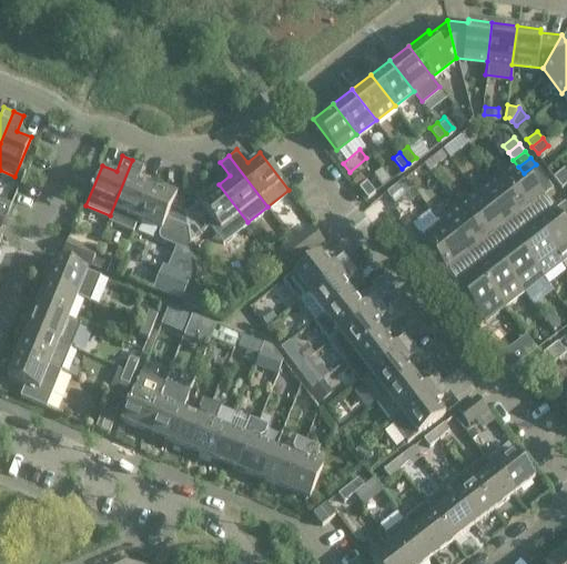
[(494,173),(522,209),(540,194),(535,188),(529,181),(524,173),(518,167),(513,160),(513,159),(494,173)]
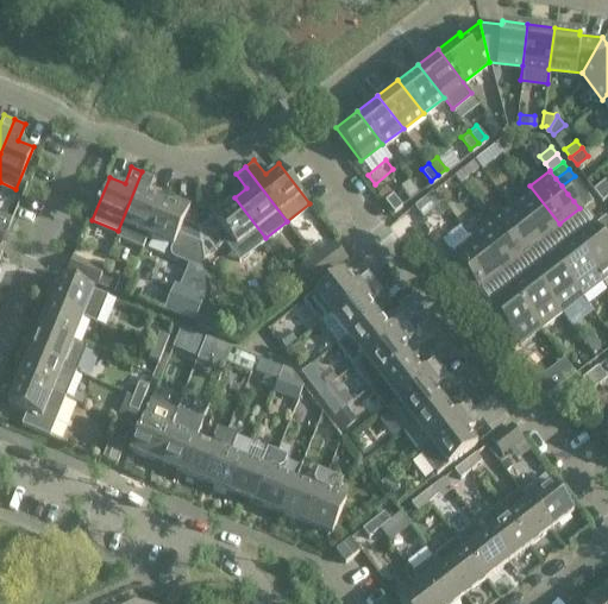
[(146,232),(161,199),(145,193),(152,176),(142,171),(118,231),(116,236),(140,245),(146,232)]
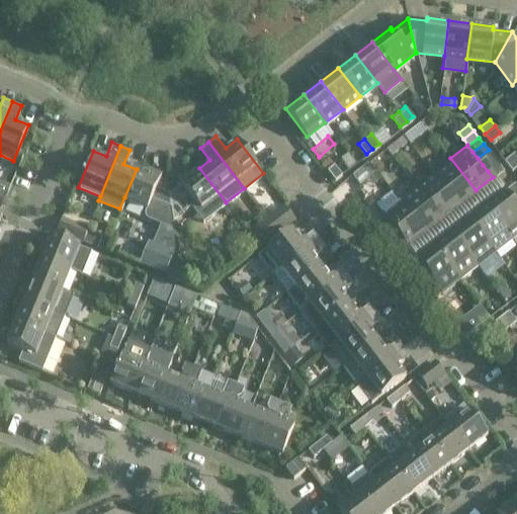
[(478,158),(483,165),(494,157),(489,150),(478,158)]
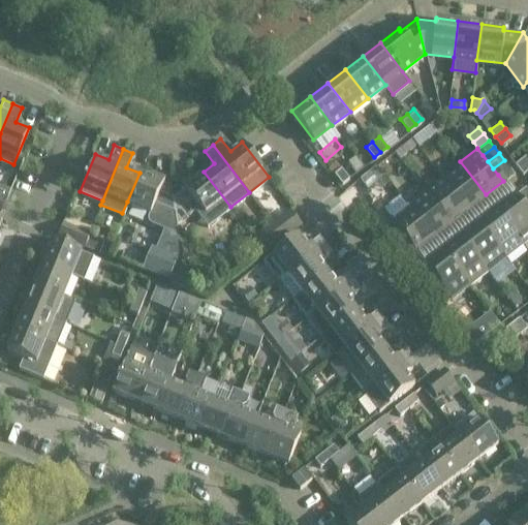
[(516,161),(523,172),(527,167),(527,164),(522,157),(516,161)]
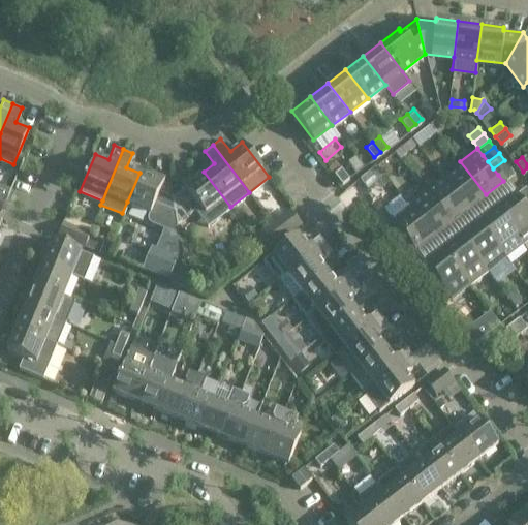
[(493,168),(498,175),(509,166),(504,160),(493,168)]
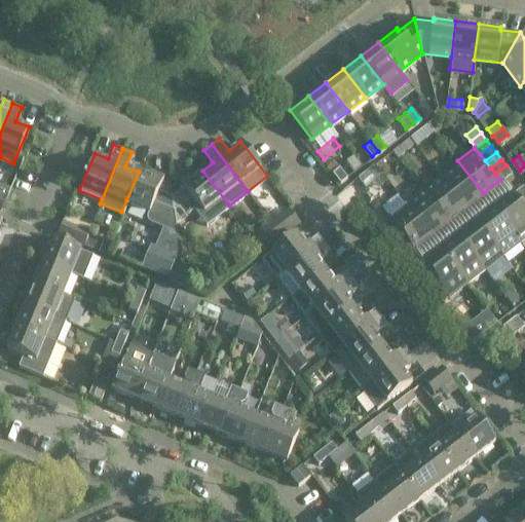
[(440,175),(465,208),(483,193),(457,160),(440,175)]
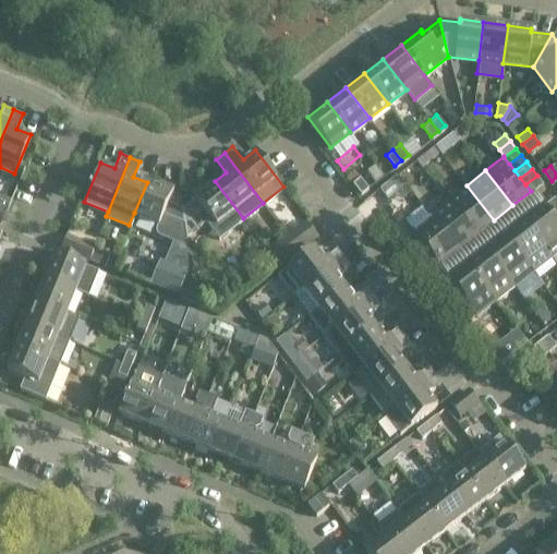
[(396,172),(378,187),(385,195),(403,181),(396,172)]
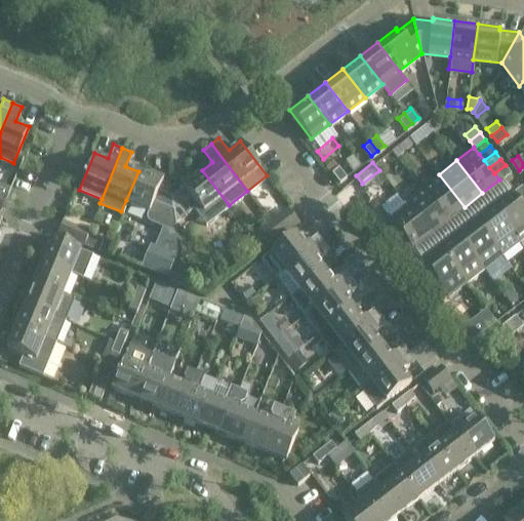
[(330,170),(338,182),(346,175),(337,165),(330,170)]
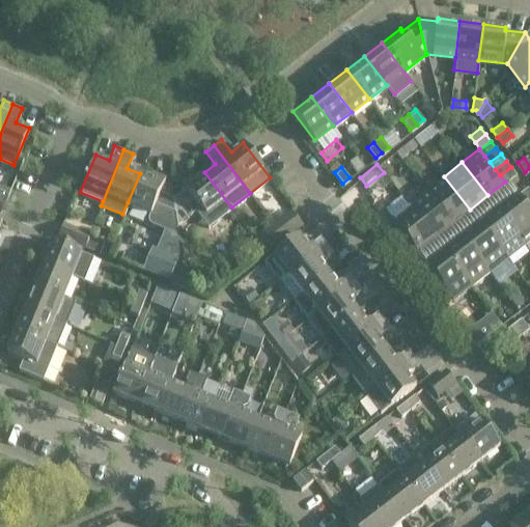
[(511,167),(500,175),(505,182),(517,173),(511,167)]
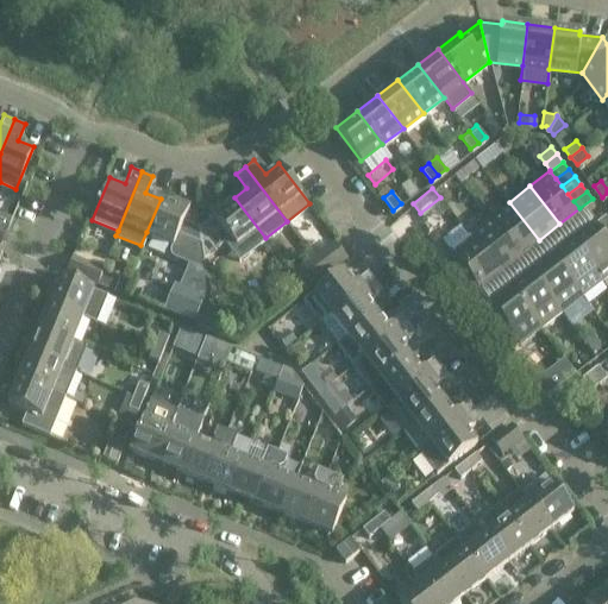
[(265,238),(234,197),(221,207),(218,202),(208,209),(212,214),(199,225),(204,256),(225,239),(239,258),(265,238)]
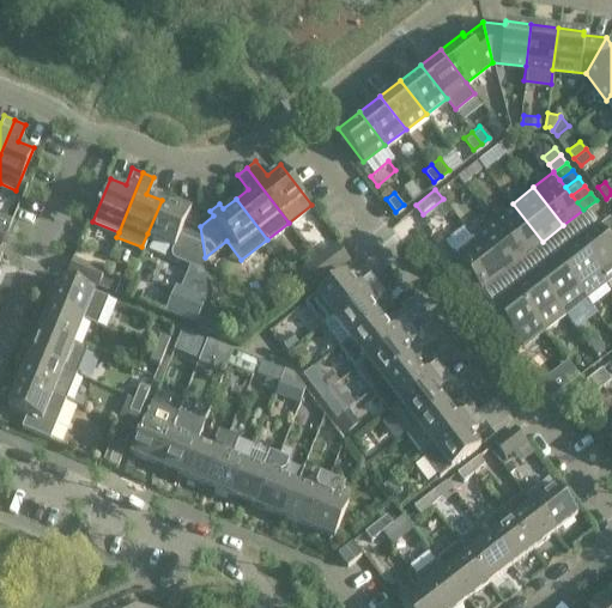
[(205,257),(200,226),(183,219),(189,205),(179,200),(176,206),(162,200),(147,233),(173,244),(171,248),(170,251),(171,254),(175,256),(206,269),(205,257)]
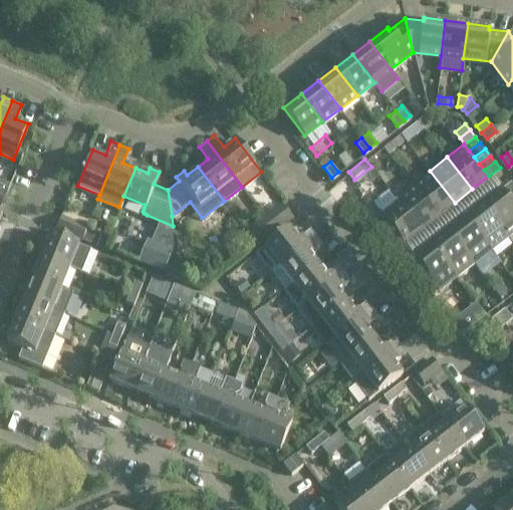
[(430,171),(413,183),(438,216),(455,203),(430,171)]
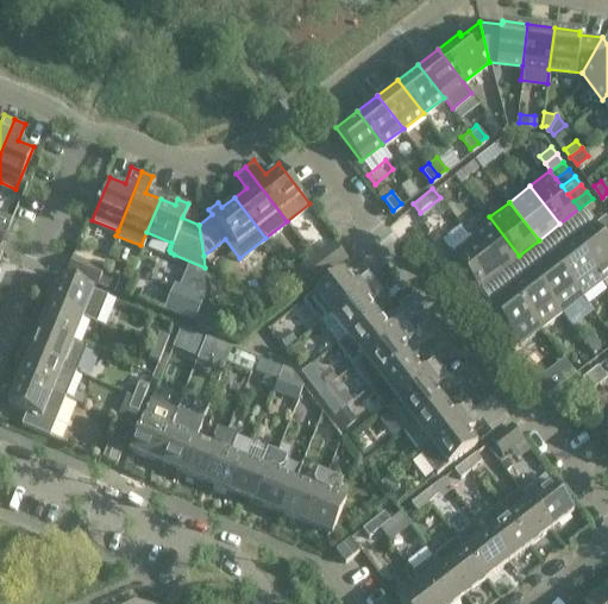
[(489,304),(511,288),(531,271),(551,256),(571,240),(593,225),(580,208),(559,224),(539,240),(519,256),(499,271),(477,288),(489,304)]
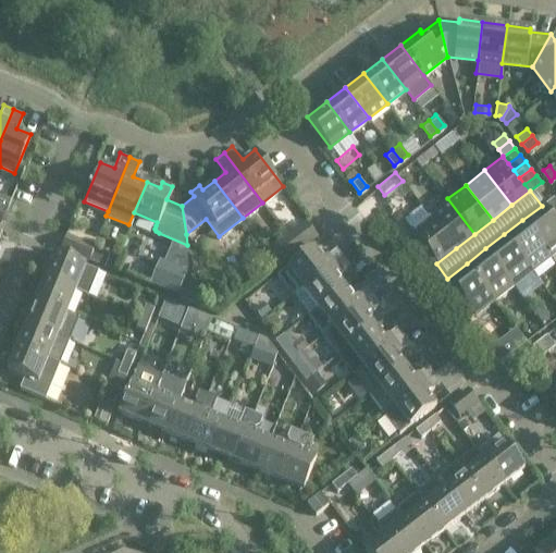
[(542,206),(555,224),(555,200),(553,197),(542,206)]
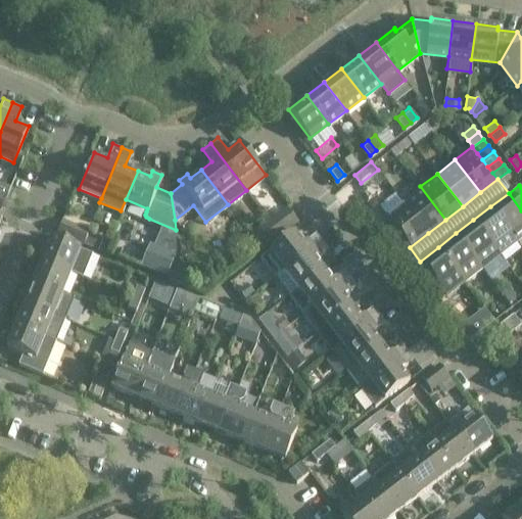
[(420,186),(402,200),(428,233),(445,220),(420,186)]
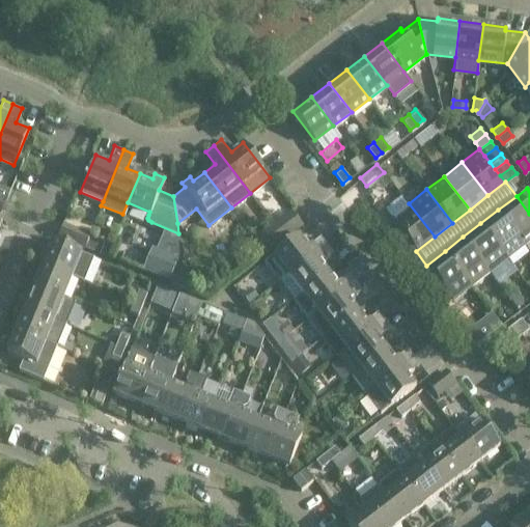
[(498,210),(524,243),(529,238),(529,214),(517,196),(498,210)]
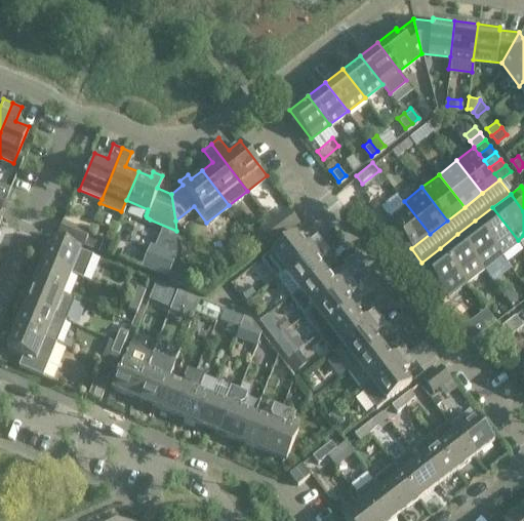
[(404,201),(386,215),(411,248),(430,234),(404,201)]
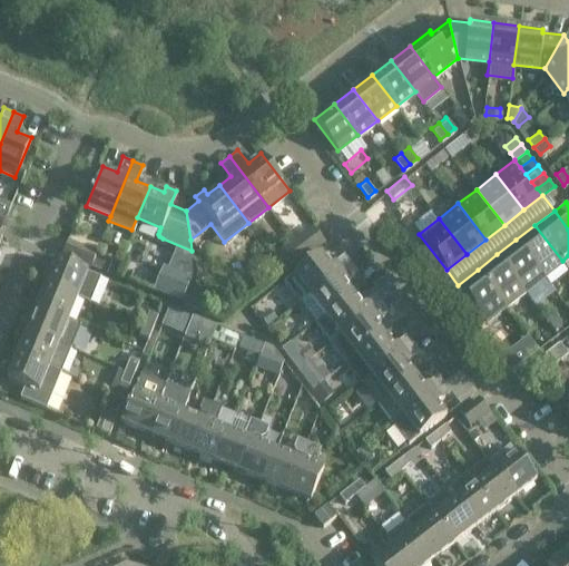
[(304,255),(324,240),(312,223),(292,238),(304,255)]
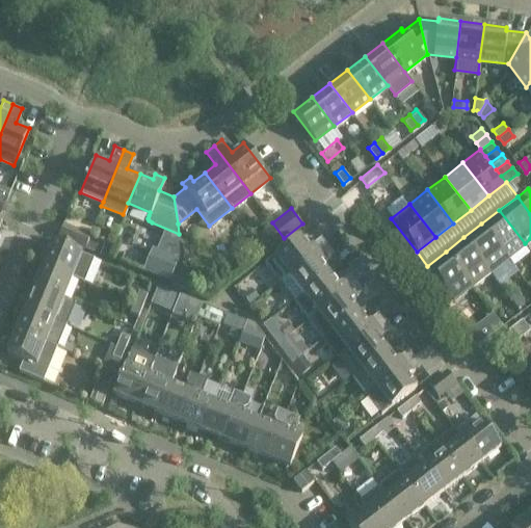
[(507,258),(525,243),(499,210),(481,223),(507,258)]
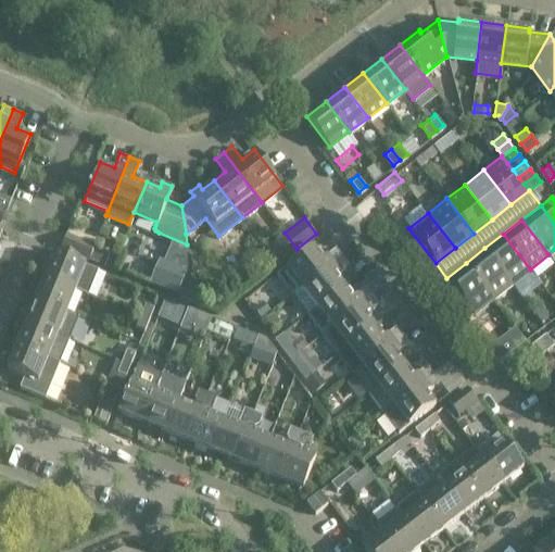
[(88,258),(93,245),(65,233),(60,246),(88,258)]
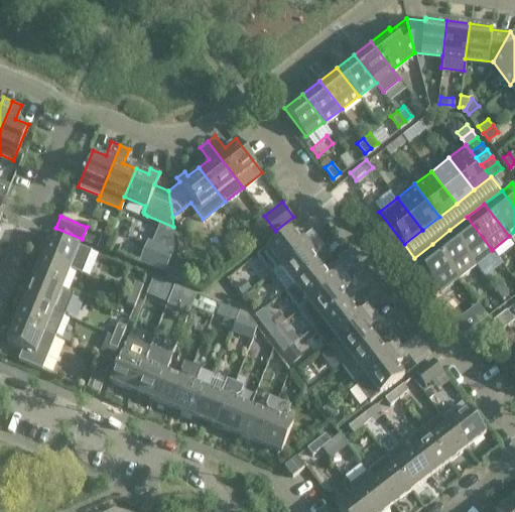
[(264,216),(246,230),(257,244),(275,231),(264,216)]
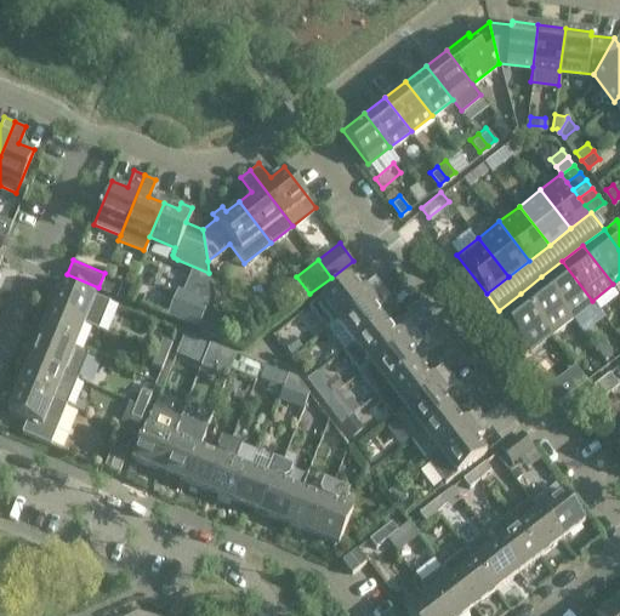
[(572,317),(592,301),(562,261),(541,277),(572,317)]
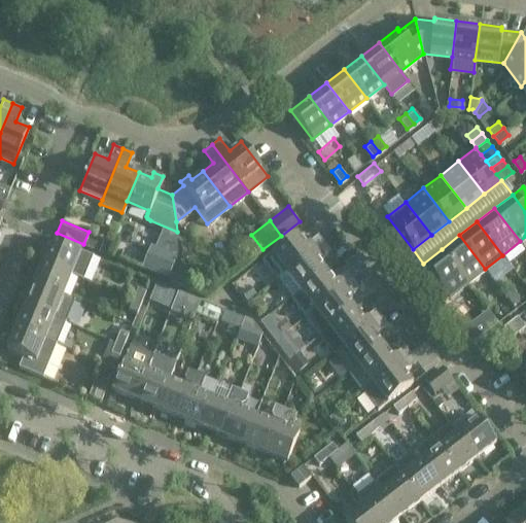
[(89,232),(83,244),(93,247),(98,236),(89,232)]
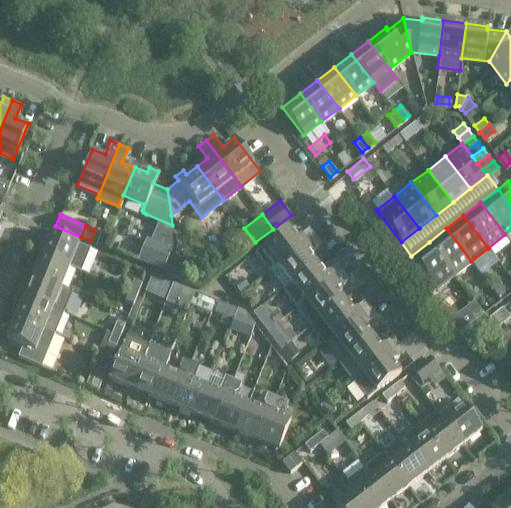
[(253,251),(268,270),(278,263),(314,234),(308,226),(296,236),(288,225),(253,251)]
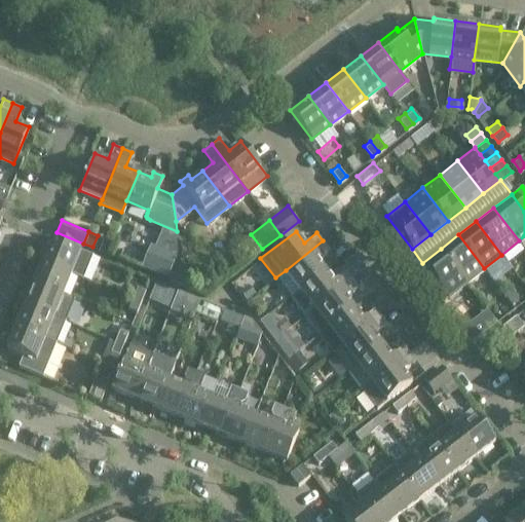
[(441,249),(466,282),(484,268),(458,234),(441,249)]
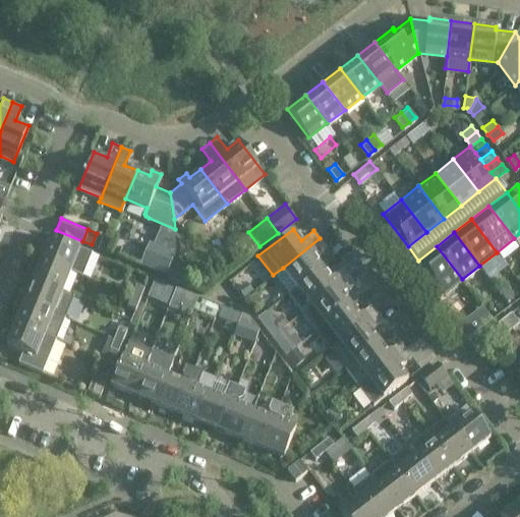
[(50,234),(41,256),(70,269),(81,274),(91,251),(50,234)]
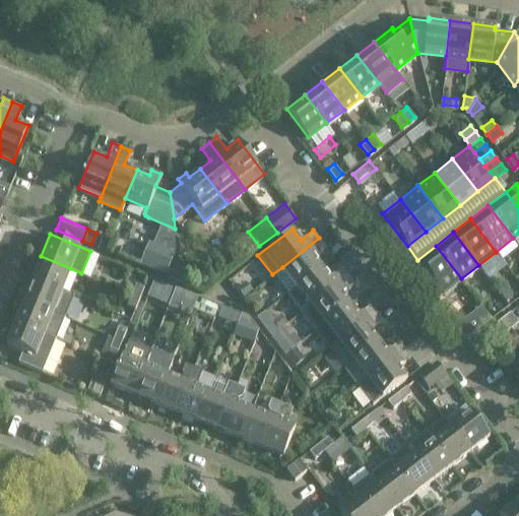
[(313,255),(325,246),(319,238),(282,267),(296,284),(321,265),(313,255)]
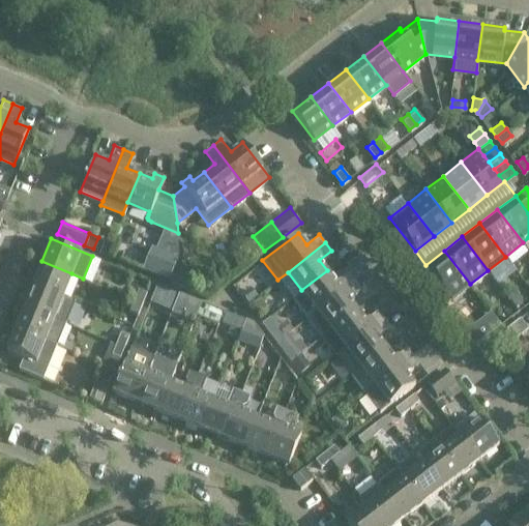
[(451,297),(451,298),(470,284),(444,251),(425,265),(443,288),(451,297)]
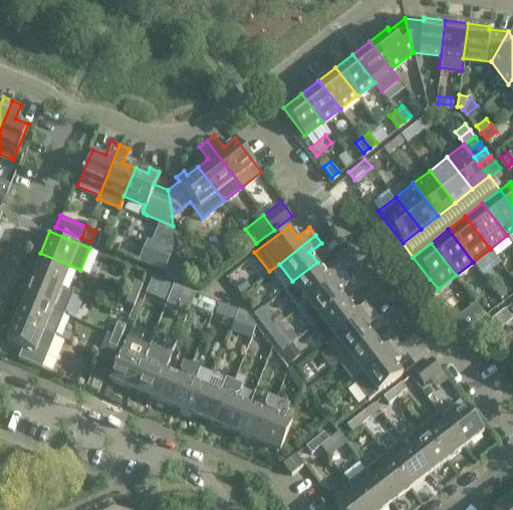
[(160,244),(151,255),(166,268),(176,257),(160,244)]
